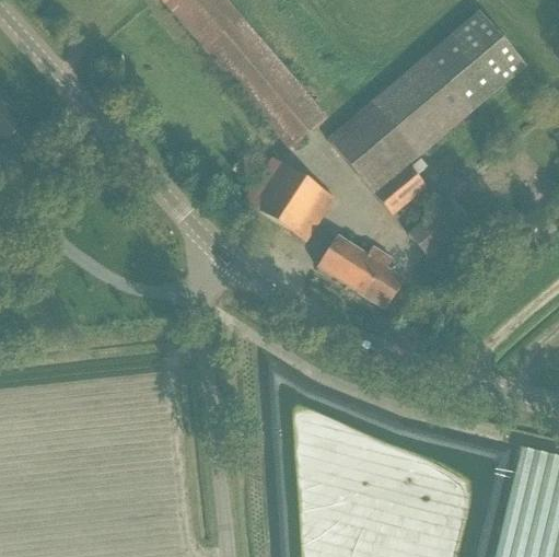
[(163,0),(289,149),(306,134),(328,115),(230,0),(163,0)]
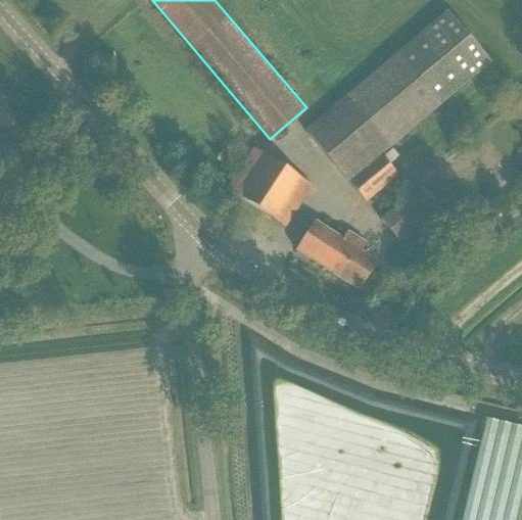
[(382,153),(441,103),(491,61),(446,9),(321,116),(305,130),(366,200),(382,188),(398,173),(382,153)]
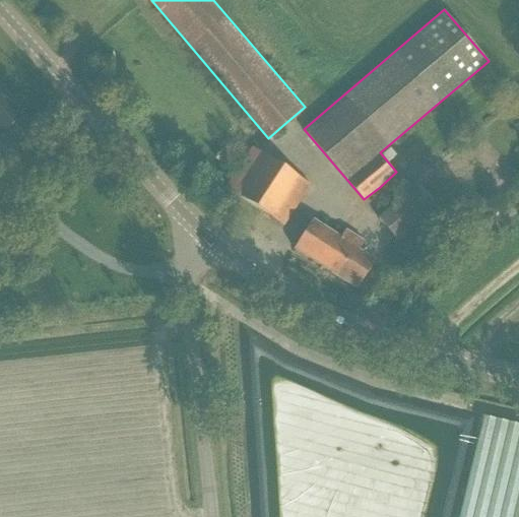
[(0,132),(23,114),(0,85),(0,132)]
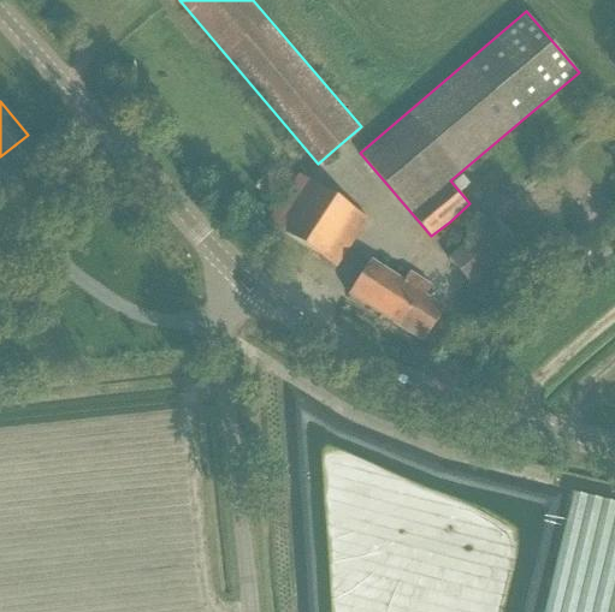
[(268,221),(337,266),(368,218),(301,173),(268,221)]
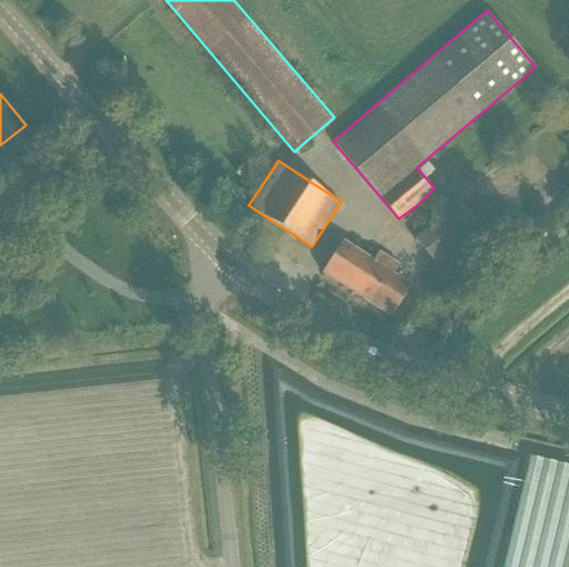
[(479,224),(474,218),(459,201),(432,223),(415,238),(435,262),(452,247),(479,224)]
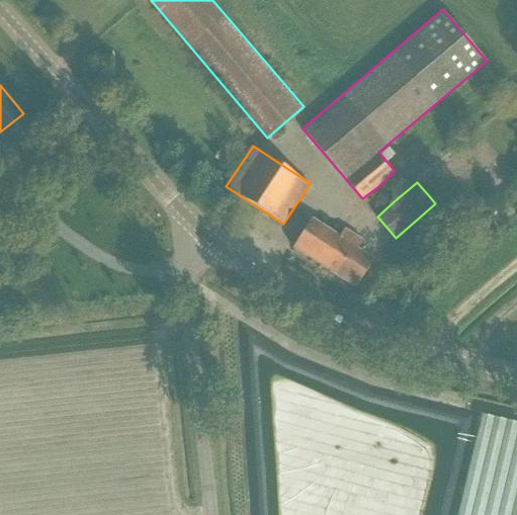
[(356,286),(374,259),(357,248),(362,239),(344,228),(339,235),(312,219),(293,246),(356,286)]
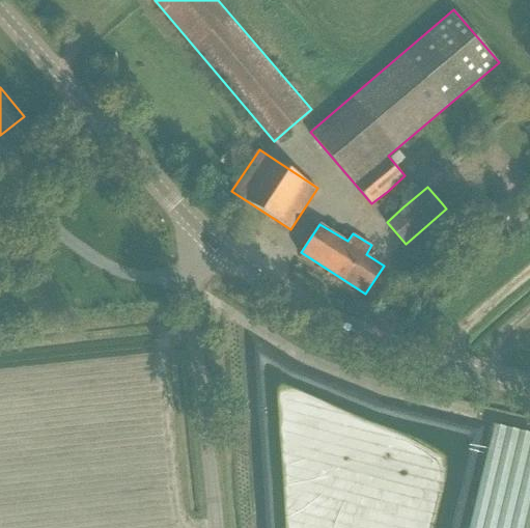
[(289,386),(290,527),(360,527),(360,521),(369,517),(372,505),(370,500),(340,501),(352,496),(363,496),(378,490),(377,475),(368,473),(368,457),(361,440),(363,433),(363,412),(380,412),(385,423),(389,409),(402,403),(334,383),(336,388),(323,388),(316,373),(309,373),(304,376),(285,370),(290,382),(289,386)]
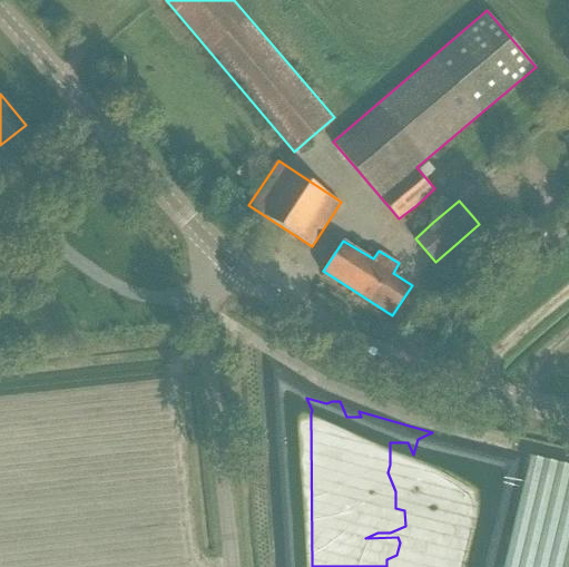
[(568,463),(531,455),(503,566),(568,566),(568,463)]
